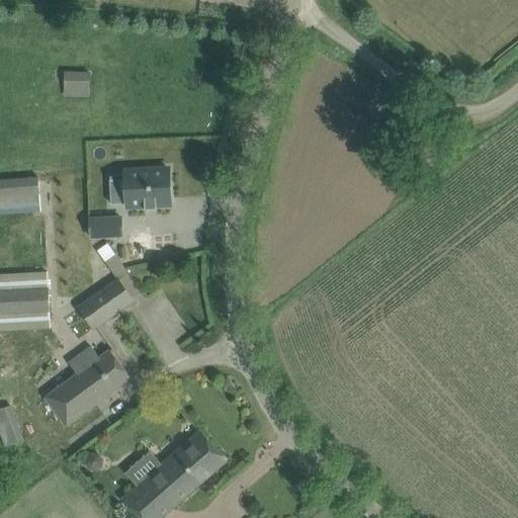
[(65,86),(65,89),(89,89),(89,73),(65,72),(65,86)]
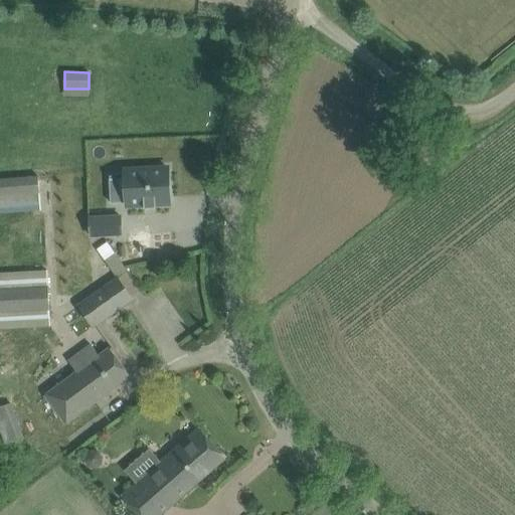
[(127,205),(144,205),(145,208),(156,207),(156,204),(169,203),(168,167),(126,169),(127,205)]
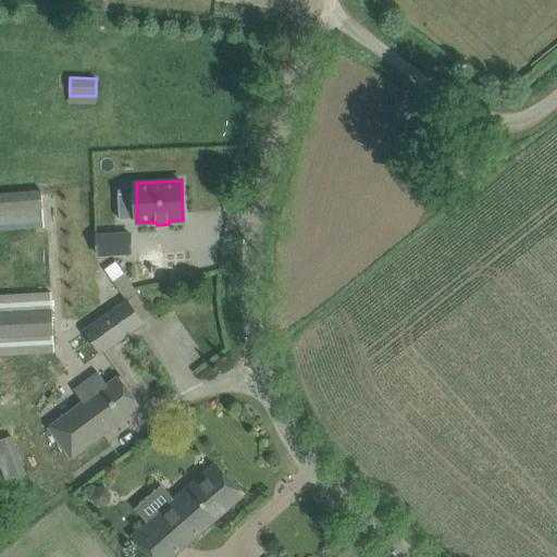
[(40,188),(0,190),(0,225),(44,223),(40,188)]
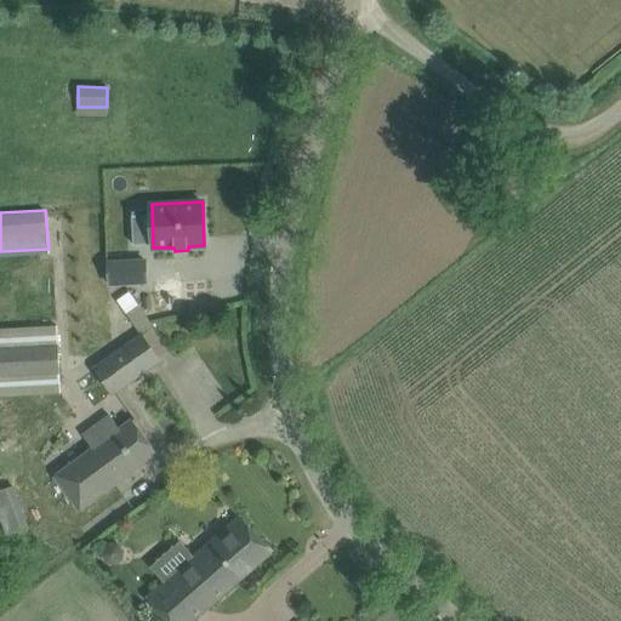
[(147,283),(146,261),(108,263),(109,285),(147,283)]
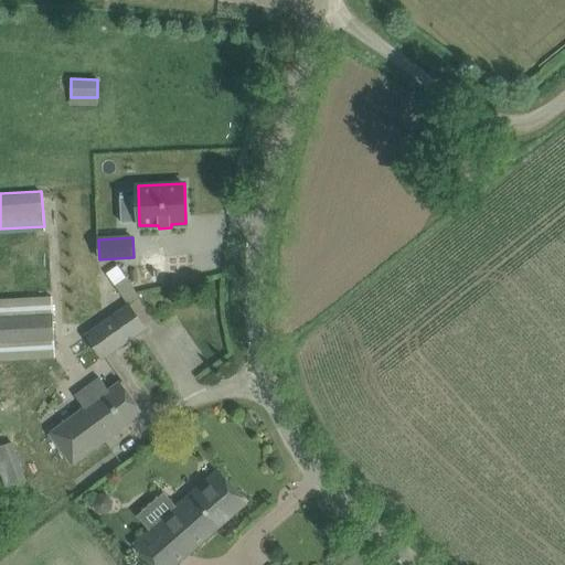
[(52,297),(0,299),(0,360),(55,358),(52,297)]
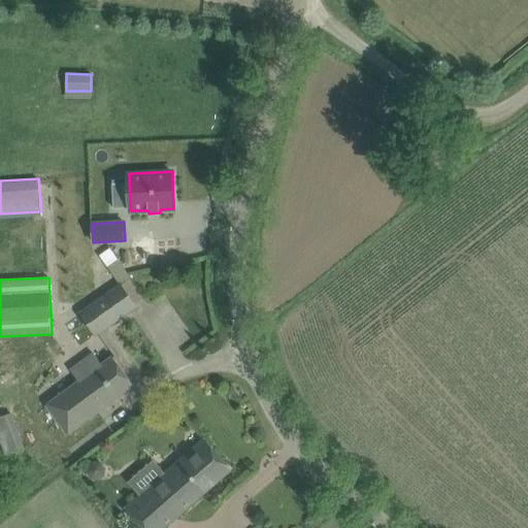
[(80,314),(84,318),(96,335),(135,307),(121,286),(80,314)]
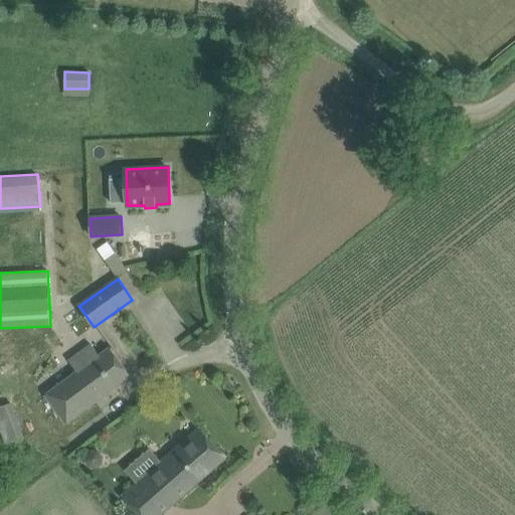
[(130,376),(110,348),(99,356),(91,344),(68,361),(76,370),(44,394),(65,423),(130,376)]
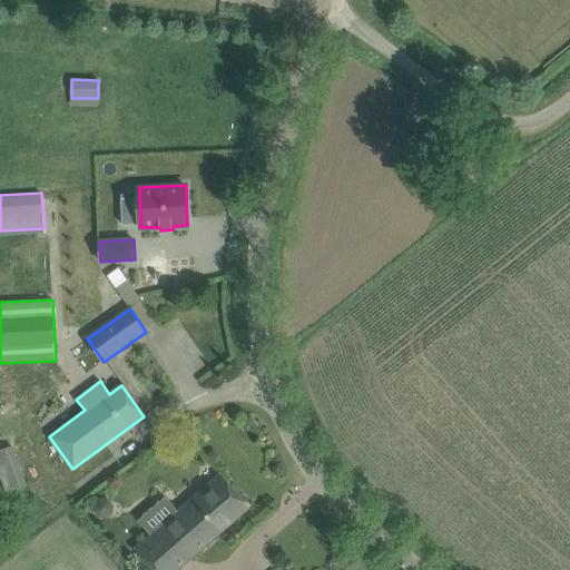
[(15,444),(0,448),(0,490),(23,485),(15,444)]
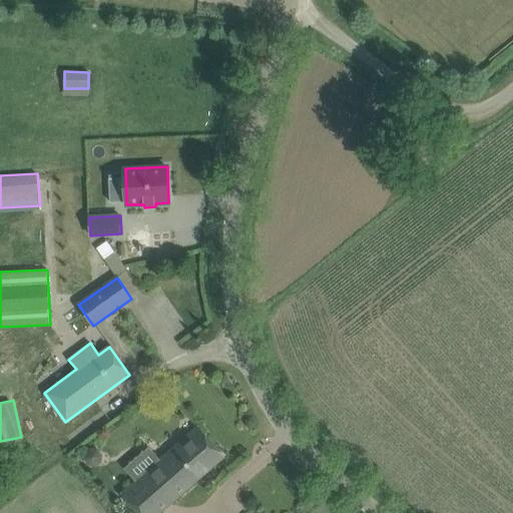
[(137,512),(159,512),(209,470),(224,456),(198,426),(165,455),(150,468),(121,494),(137,512)]
